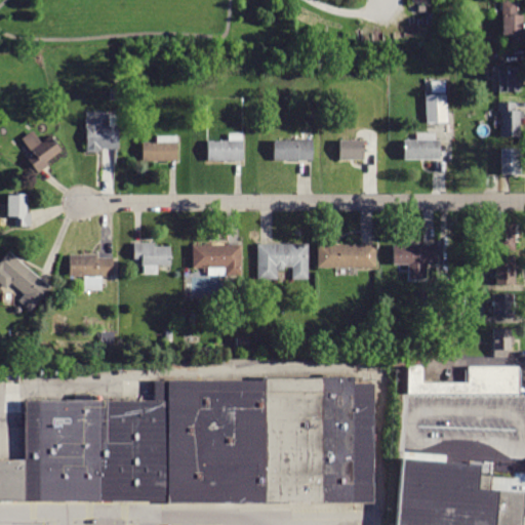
[(519,1),(519,10),(516,10),(516,15),(522,15),(523,44),(508,44),(508,36),(501,36),(500,1),(519,1)]
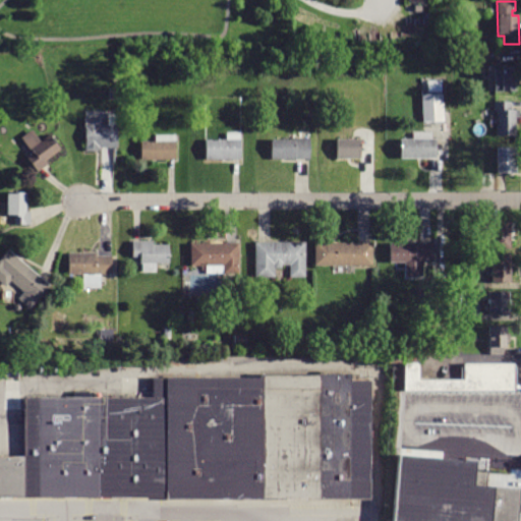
[(502,67),(513,67),(513,73),(519,73),(519,83),(513,83),(514,92),(495,93),(494,71),(501,71),(501,67),(502,67)]
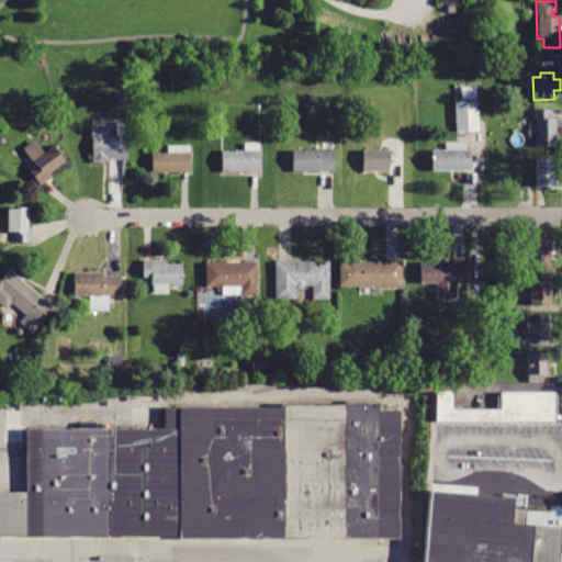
[(127,96),(126,107),(119,107),(119,94),(127,96)]
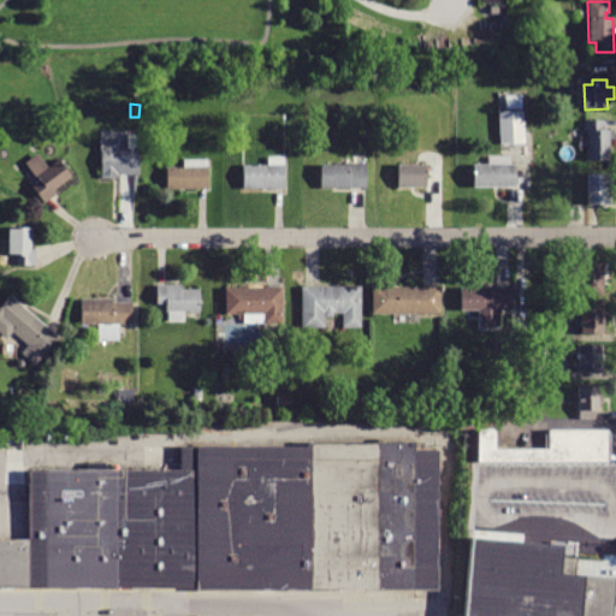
[(525,112),(526,144),(501,144),(499,112),(525,112)]
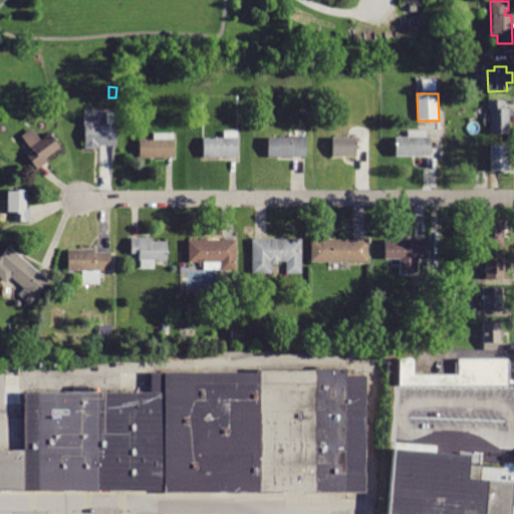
[(505,100),(505,109),(513,109),(513,116),(509,116),(508,135),(490,135),(490,109),(487,109),(487,100),(505,100)]
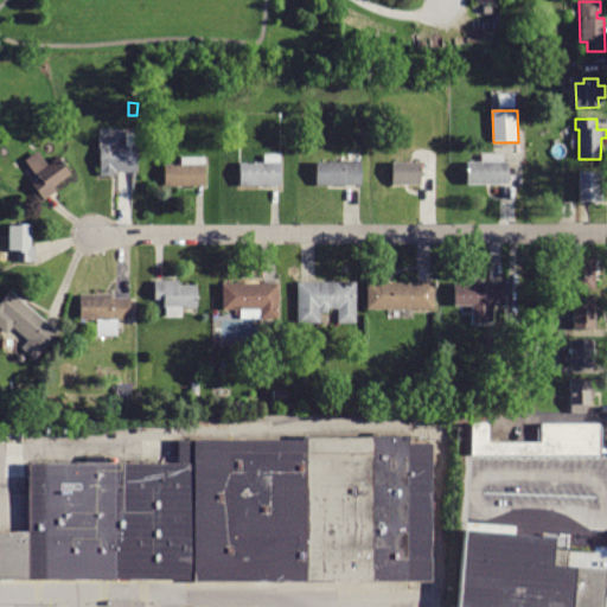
[(116,138),(116,146),(136,146),(136,172),(115,173),(115,177),(100,177),(100,148),(98,148),(98,138),(116,138)]
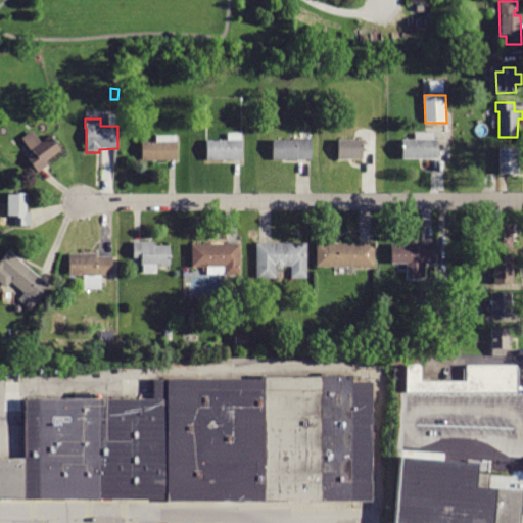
[(33,130),(42,142),(50,136),(61,150),(47,161),(49,164),(39,173),(28,159),(34,154),(21,139),(33,130)]
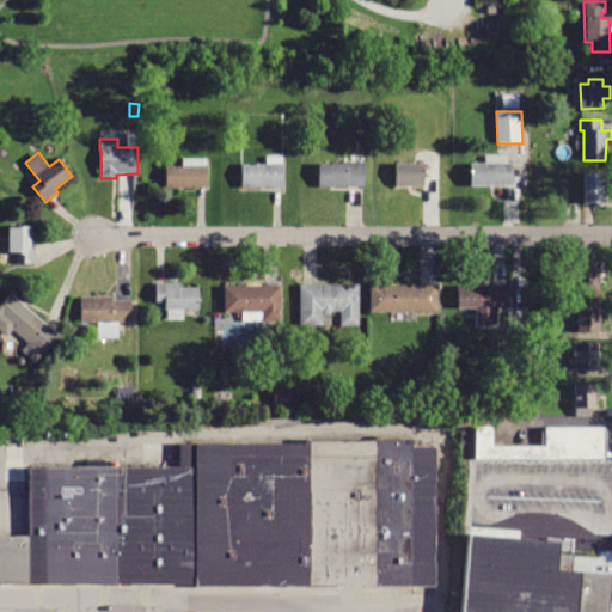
[(282,155),(282,188),(242,188),(242,165),(267,164),(265,155),(282,155)]
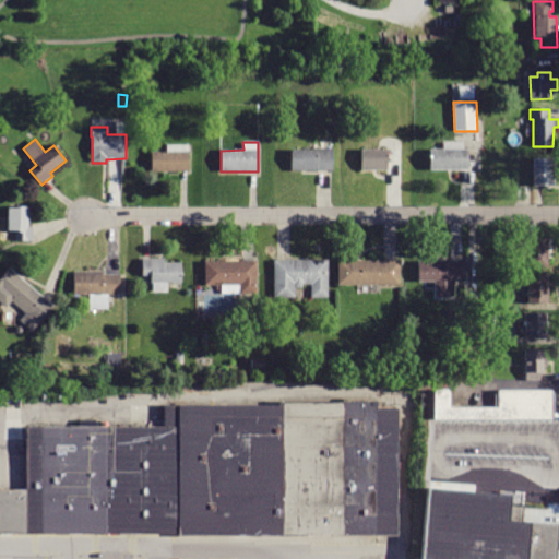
[(454,142),(464,142),(464,150),(468,149),(470,170),(430,170),(430,150),(443,150),(443,142),(454,142)]
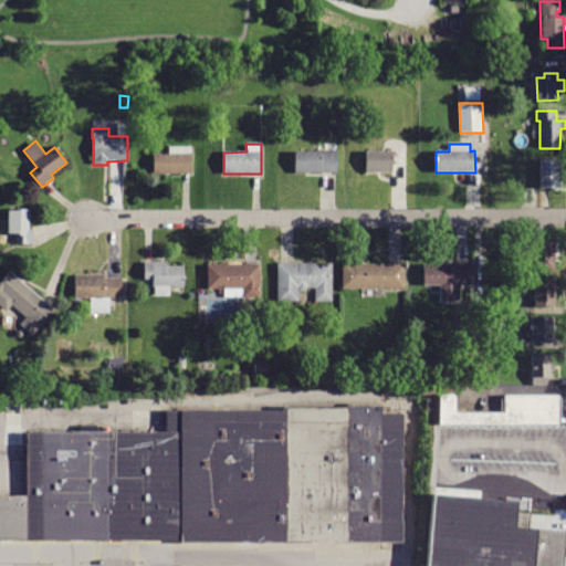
[(191,146),(191,175),(154,175),(154,154),(169,154),(169,146),(191,146)]
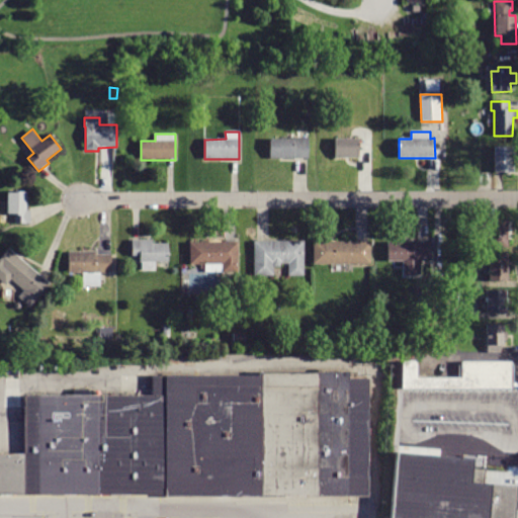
[(309,138),(309,159),(269,159),(270,139),(293,140),(293,137),(309,138)]
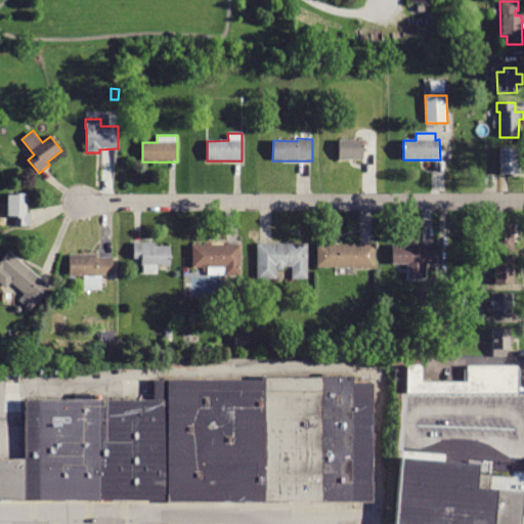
[(373,140),(373,159),(363,159),(363,161),(339,160),(339,140),(373,140)]
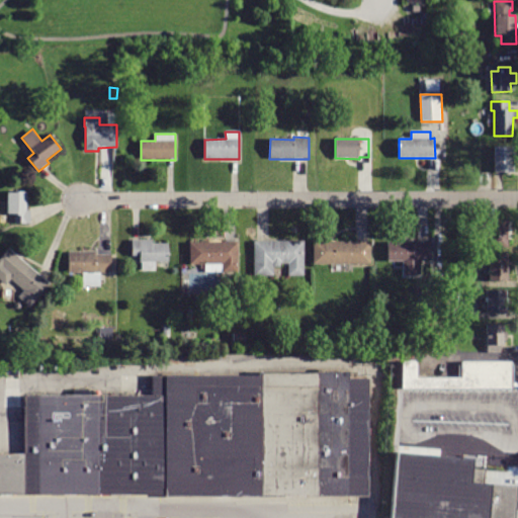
[(513,147),(513,172),(494,173),(494,147),(513,147)]
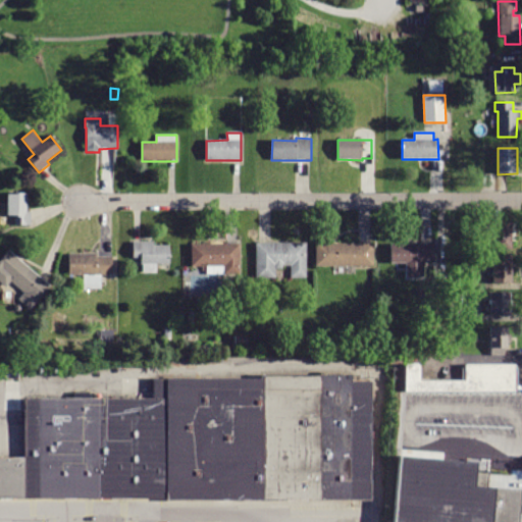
[(27,194),(27,211),(31,211),(31,225),(15,225),(15,216),(6,216),(7,196),(13,196),(13,193),(27,194)]
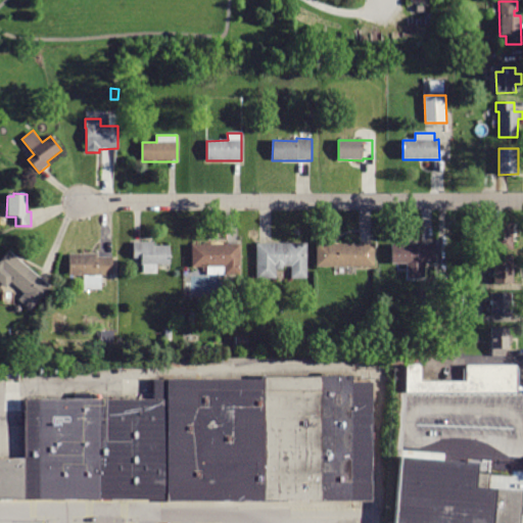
[(513,223),(513,224),(516,224),(516,242),(512,242),(513,250),(492,250),(492,223),(513,223)]
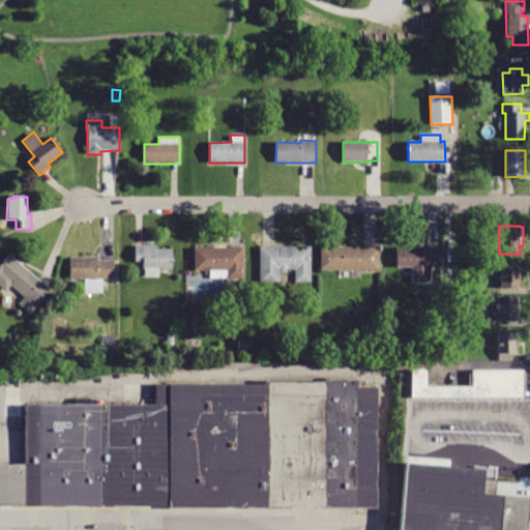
[(137,245),(155,245),(154,249),(172,248),(173,268),(158,268),(158,275),(145,276),(145,268),(143,268),(143,262),(135,262),(135,245),(137,245)]
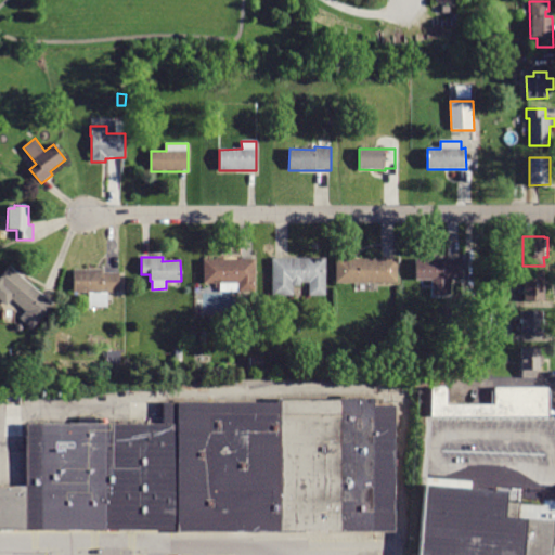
[(275,258),(326,258),(326,295),(309,295),(309,282),(300,282),(300,286),(293,286),(293,296),(271,296),(272,258),(275,258)]
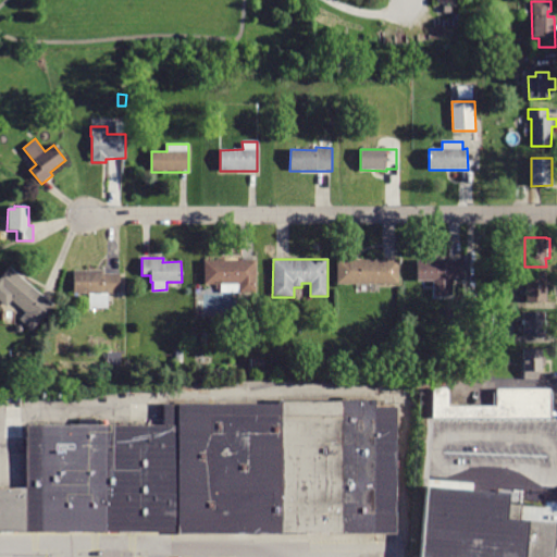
[(242,260),(256,260),(256,293),(238,293),(238,284),(203,284),(203,260),(242,260)]
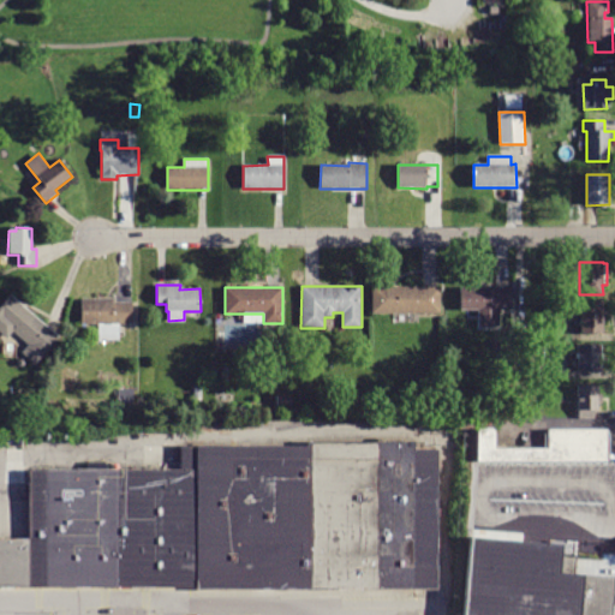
[(424,287),(440,287),(440,312),(372,312),(372,287),(424,287)]
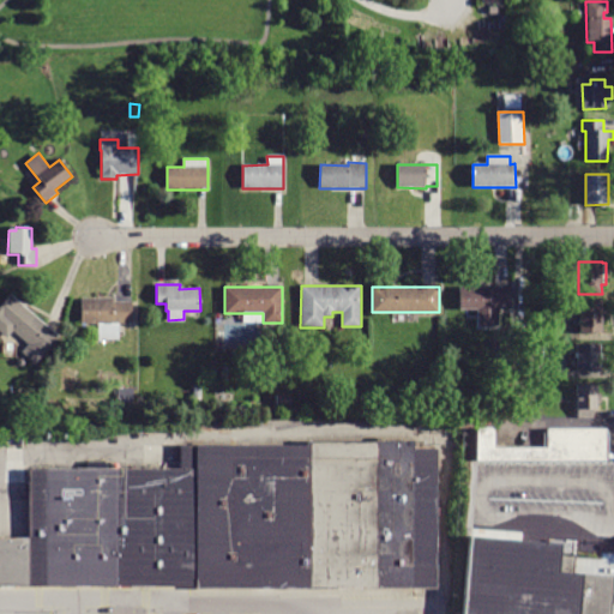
[(495,288),(511,288),(511,309),(498,309),(498,326),(477,326),(479,309),(459,309),(459,287),(495,288)]
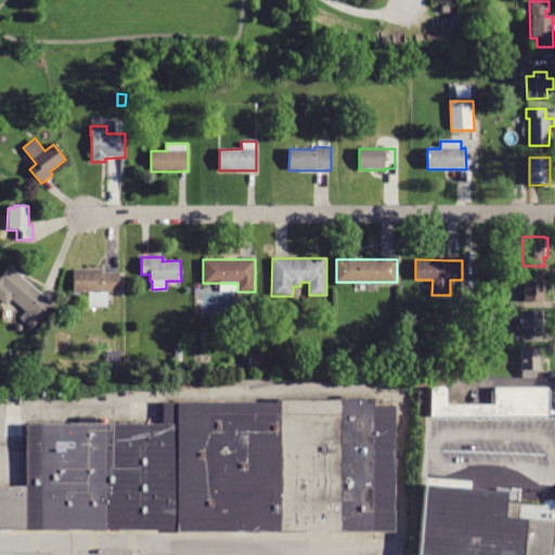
[(0,276),(10,266),(53,304),(31,328),(20,319),(25,312),(11,300),(5,306),(0,301),(0,276)]
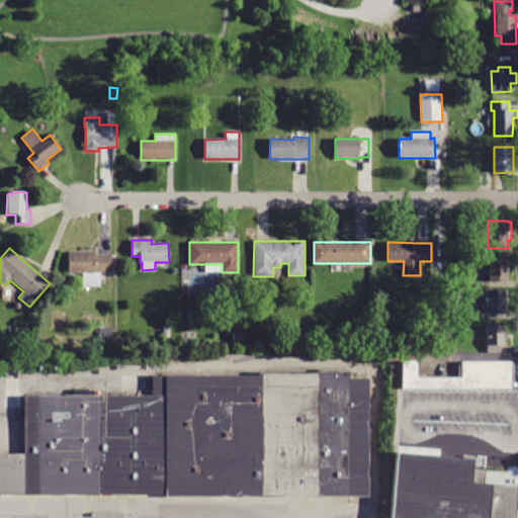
[(95,252),(95,255),(111,255),(111,273),(100,273),(100,286),(83,286),(83,273),(68,273),(68,252),(95,252)]
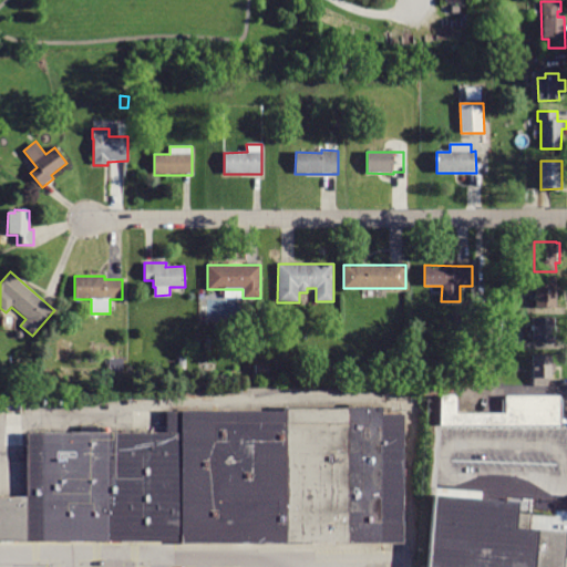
[(556,277),(557,308),(535,308),(535,277),(556,277)]
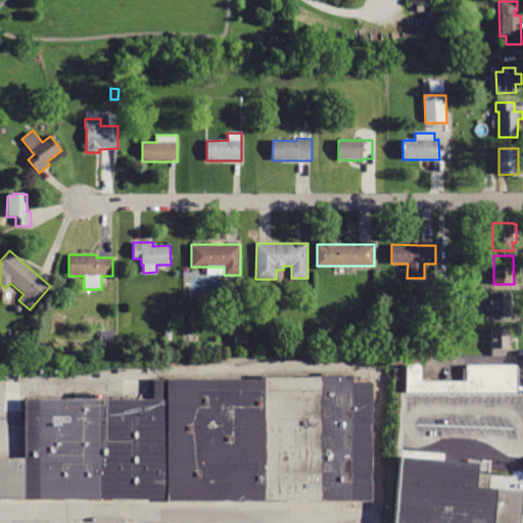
[(445,269),(446,287),(436,287),(435,270),(445,269)]
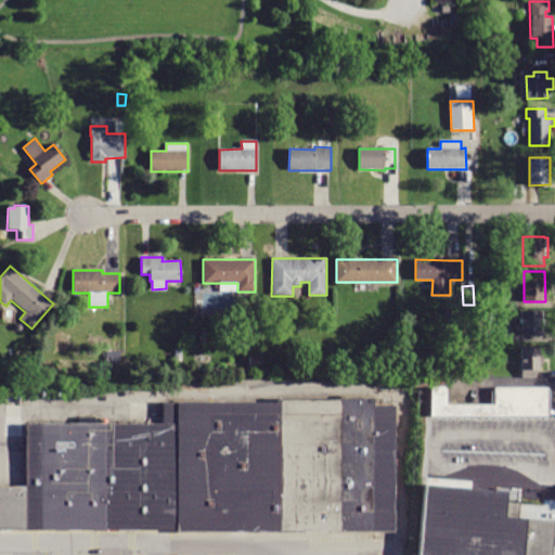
[(543,310),(543,334),(515,335),(515,324),(519,324),(519,311),(543,310)]
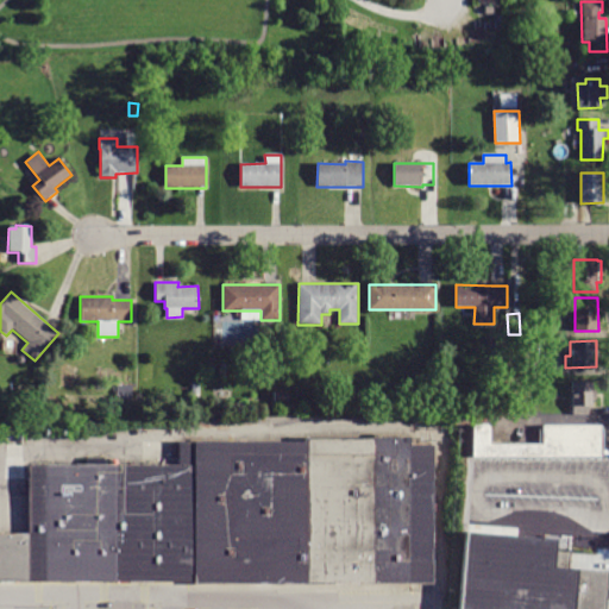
[(591,382),(591,391),(596,391),(596,399),(592,399),(592,406),(589,406),(589,415),(572,415),(572,382),(591,382)]
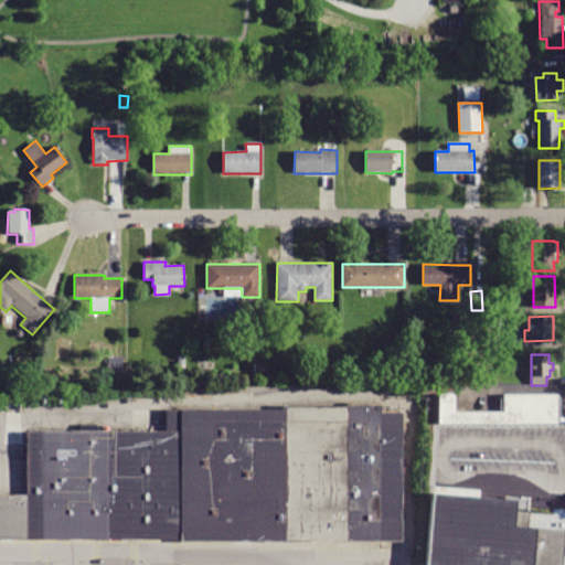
[(125,358),(125,374),(108,375),(108,358),(125,358)]
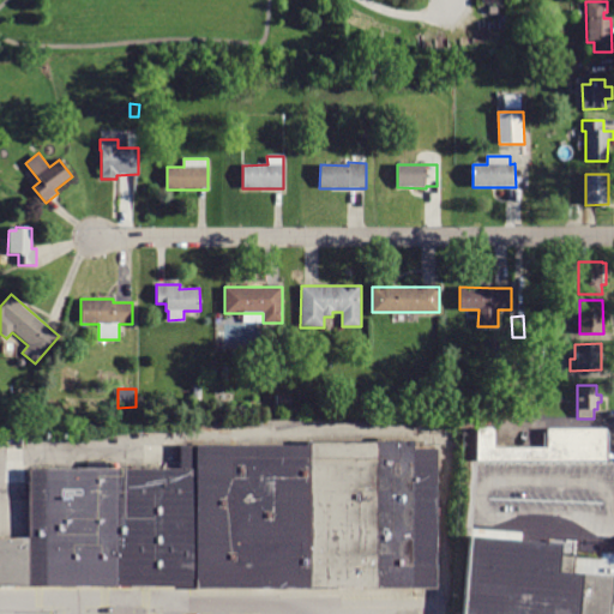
[(367,395),(367,407),(353,405),(353,393),(367,395)]
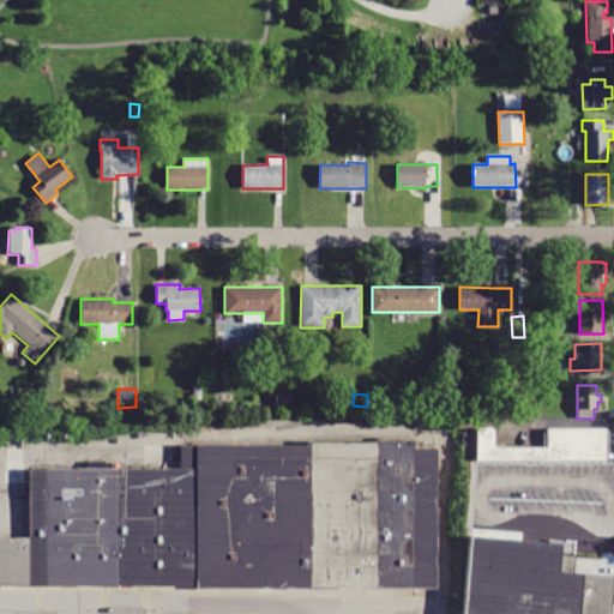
[(292,395),(292,405),(276,405),(276,395),(292,395)]
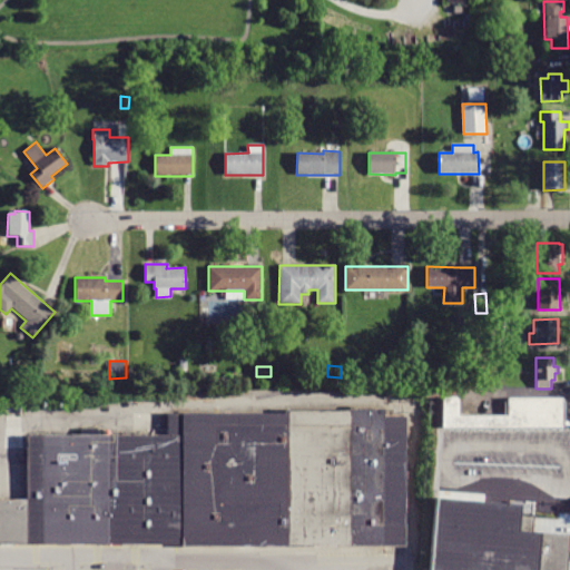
[(442,431),(566,428),(564,399),(508,401),(508,414),(460,415),(460,399),(441,400),(442,431)]
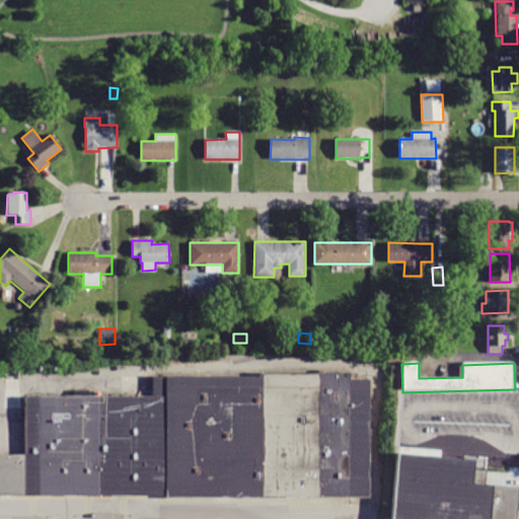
[(0,496),(370,496),(370,381),(350,381),(350,372),(267,372),(267,378),(153,378),(153,395),(23,395),(23,457),(0,457),(0,496)]
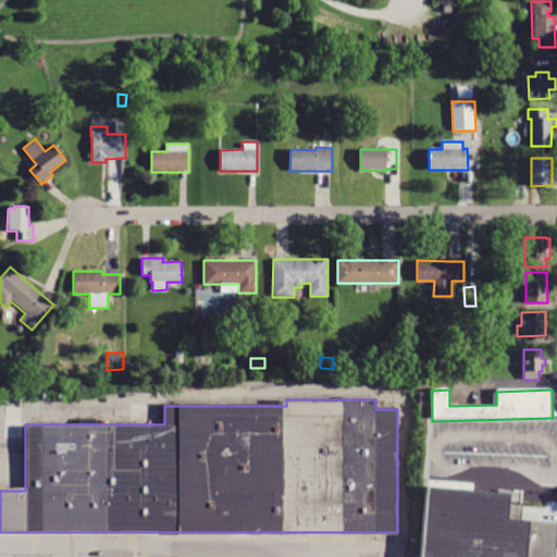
[(430,487),(423,556),(556,556),(556,524),(508,520),(510,494),(430,487)]
